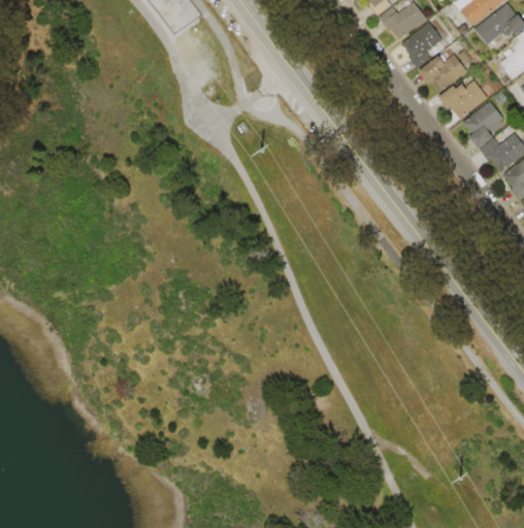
[(366,0),(397,0),(378,14),(366,0)]
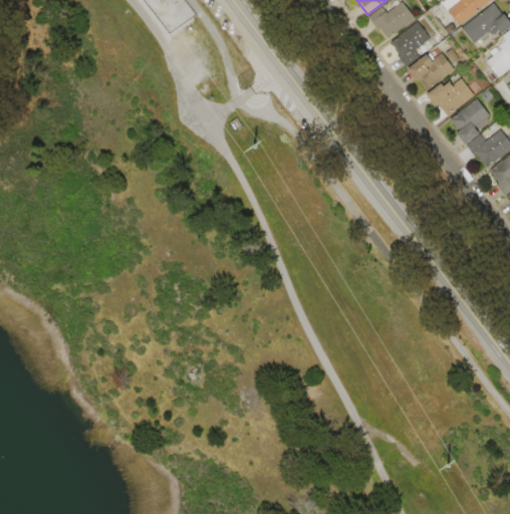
[(490,0),(460,25),(448,11),(460,0),(490,0)]
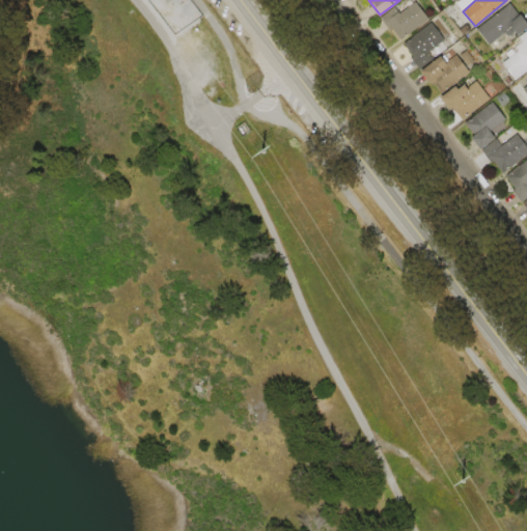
[(416,1),(428,19),(412,31),(413,32),(400,40),(386,21),(398,12),(399,14),(416,1)]
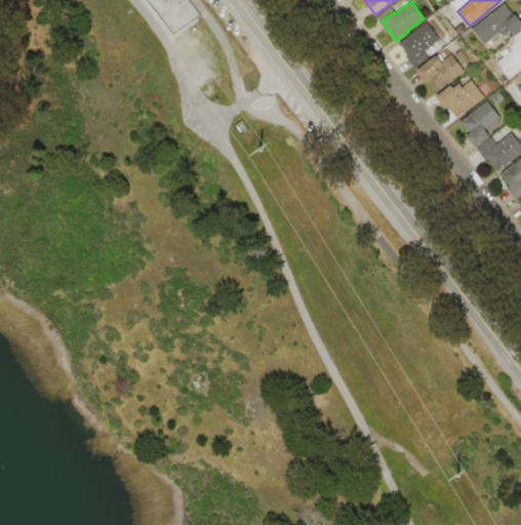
[(520,28),(509,36),(507,33),(502,37),(497,32),(483,45),(469,28),(502,1),(520,24),(520,28)]
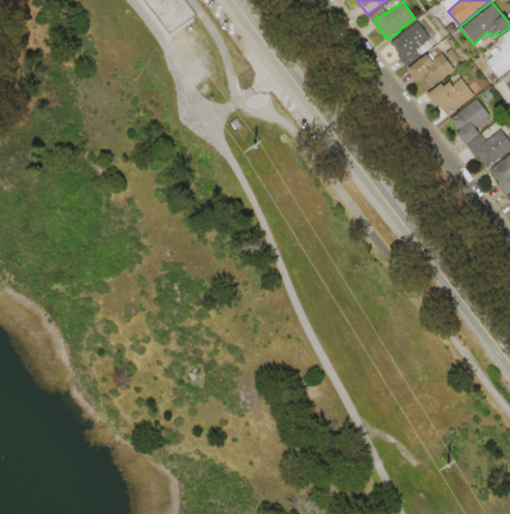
[(395,42),(400,39),(398,36),(423,17),(436,35),(417,49),(419,52),(408,61),(395,42)]
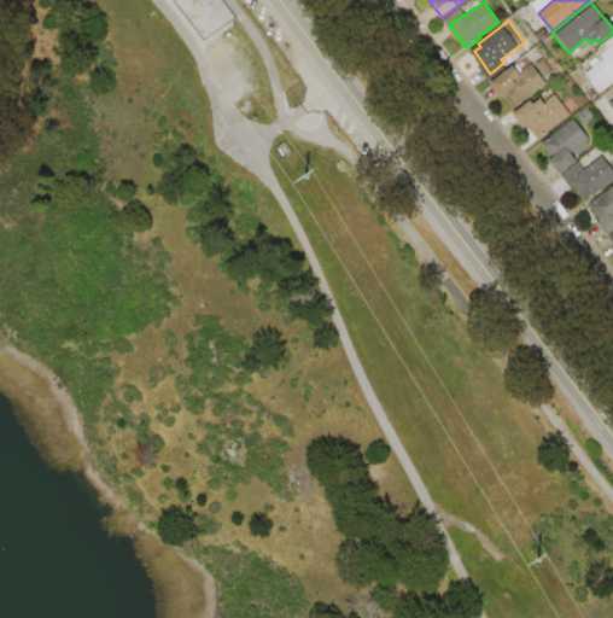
[(612,82),(599,94),(583,74),(590,68),(587,63),(595,57),(596,58),(601,54),(600,53),(606,48),(602,44),(612,35),(612,82)]
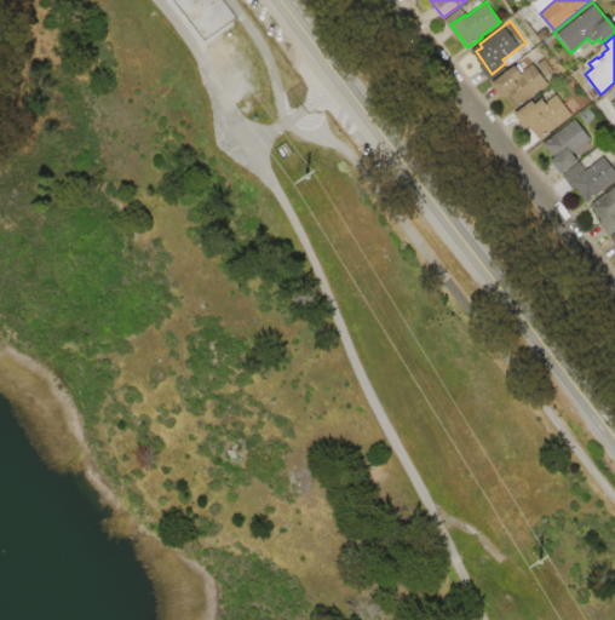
[(535,63),(551,84),(535,96),(533,93),(516,107),(509,98),(507,101),(503,95),(499,97),(488,85),(513,64),(522,74),(535,63)]
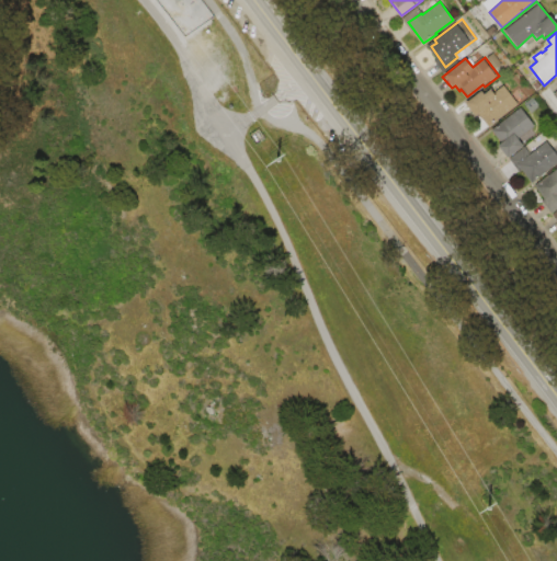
[(519,105),(490,127),(479,113),(475,117),(464,103),(480,91),(482,95),(489,90),(493,94),(506,84),(515,96),(513,98),(519,105)]
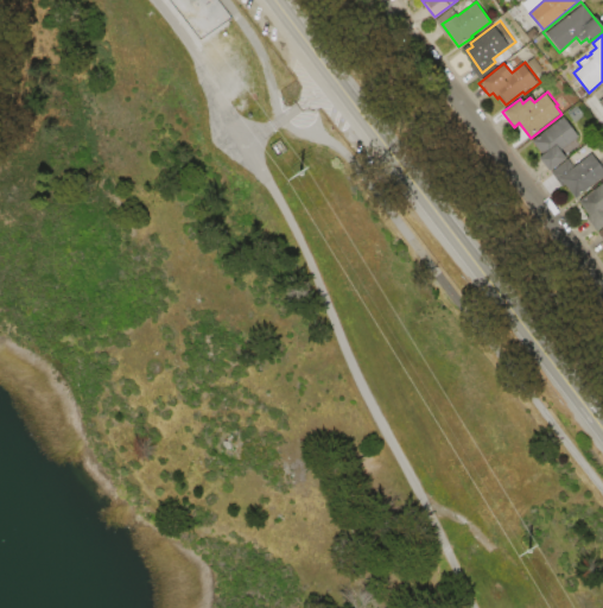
[(538,158),(543,154),(533,144),(543,137),(541,134),(565,118),(581,138),(562,152),(566,158),(547,171),(538,158)]
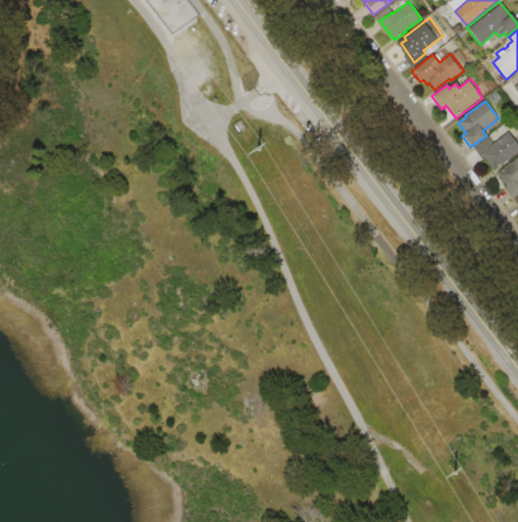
[(475,149),(490,137),(495,143),(513,131),(517,137),(517,153),(496,170),(485,155),(482,158),(475,149)]
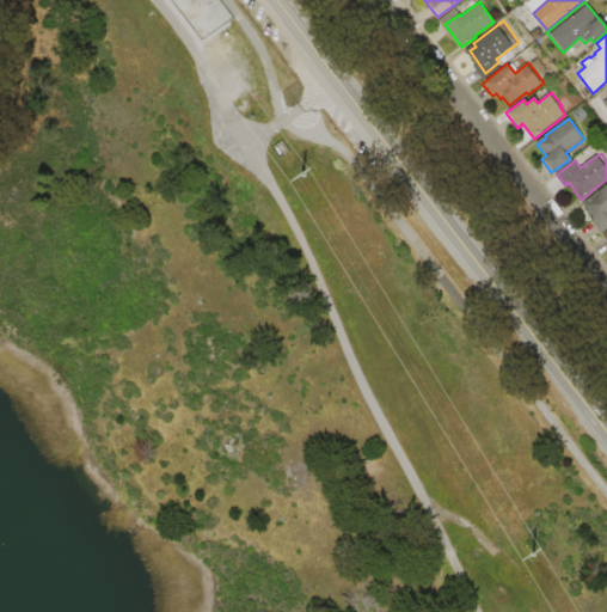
[(583,204),(592,199),(590,197),(600,190),(601,191),(606,187),(606,231),(604,233),(583,204)]
